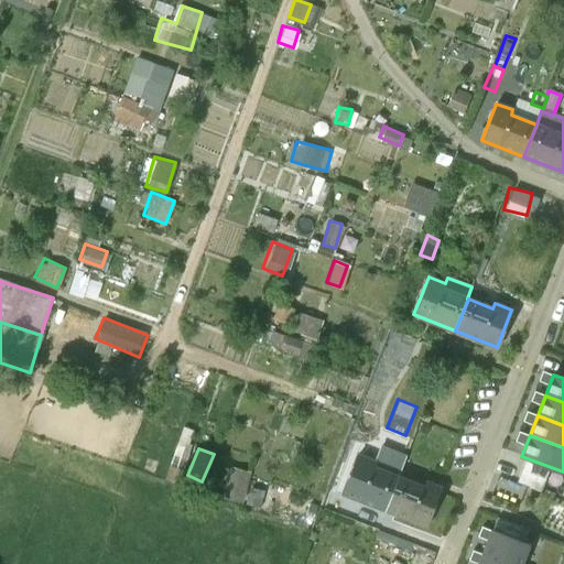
[(375,462),(358,455),(344,492),(386,509),(398,477),(372,467),(375,462)]
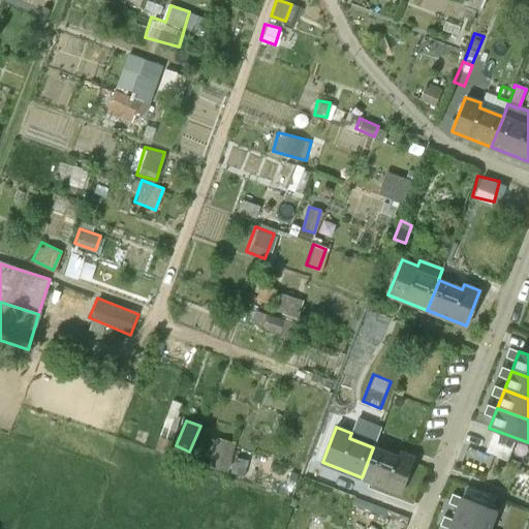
[(214,438),(208,466),(245,474),(251,445),(214,438)]
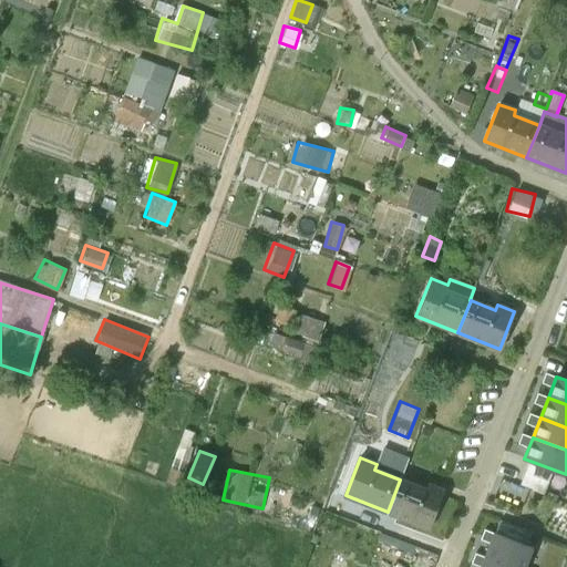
[(425,488),(400,480),(388,512),(430,528),(444,491),(428,484),(425,488)]
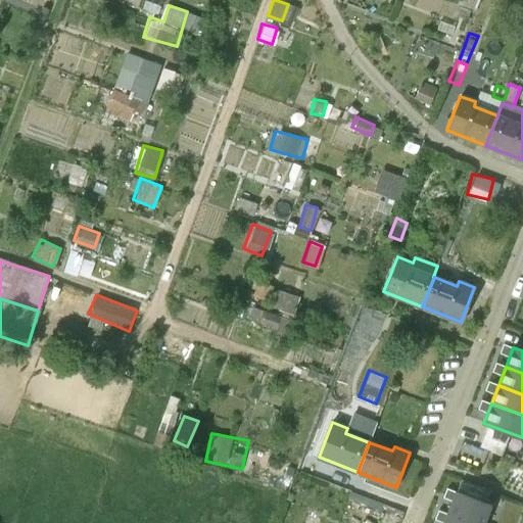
[(461,479),(457,491),(487,504),(491,491),(461,479)]
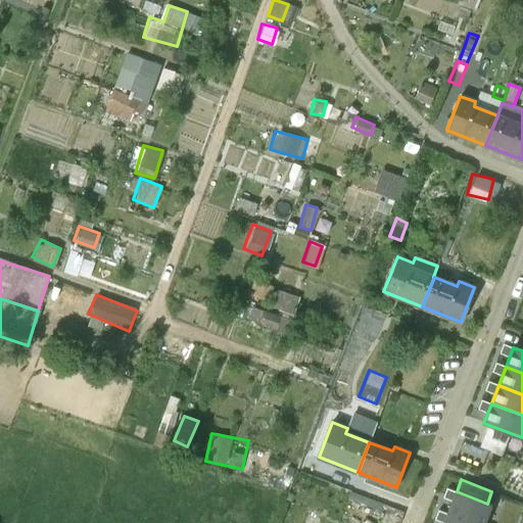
[(487,504),(457,491),(447,514),(472,522),(482,522),(490,505),(487,504)]
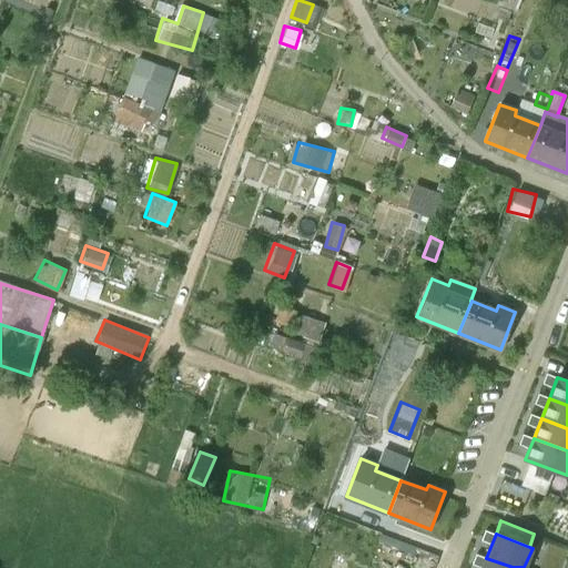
[(513,567),(486,558),(482,567),(513,567)]
